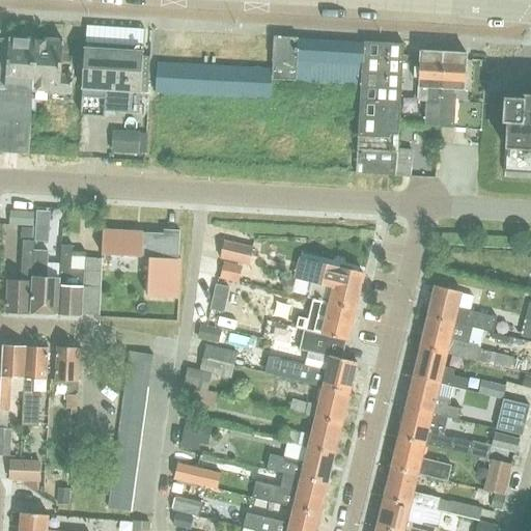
[(81,88),(80,114),(104,115),(104,112),(138,114),(140,92),(147,93),(149,57),(142,57),(143,47),(133,47),(134,29),(86,26),(85,44),(84,50),(82,78),(81,88)]
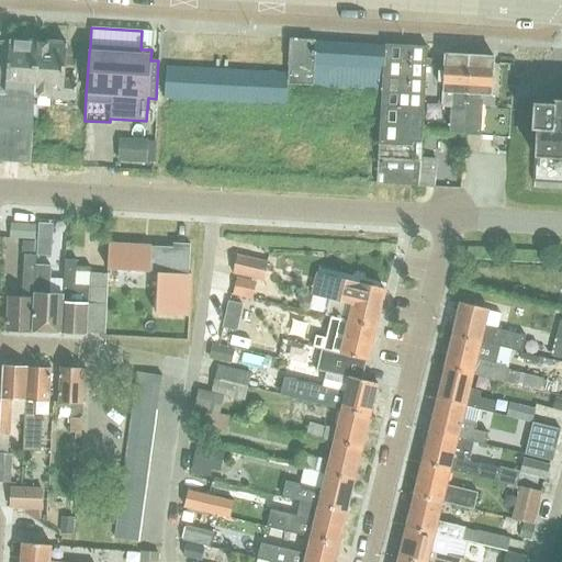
[(420,160),(422,131),(423,123),(424,112),(424,104),(423,104),(426,47),(385,45),(385,46),(315,42),(315,41),(290,38),(288,74),(287,85),(381,90),(375,184),(417,186),(419,186),(420,160)]
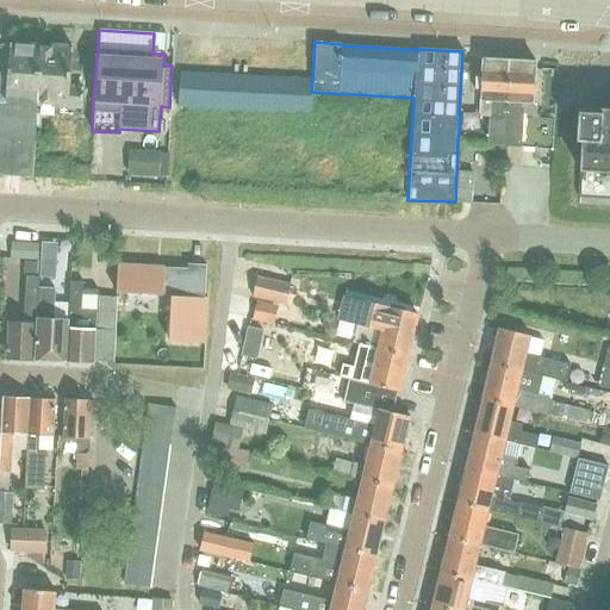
[(38,104),(41,47),(0,43),(0,101),(37,104),(38,104)]
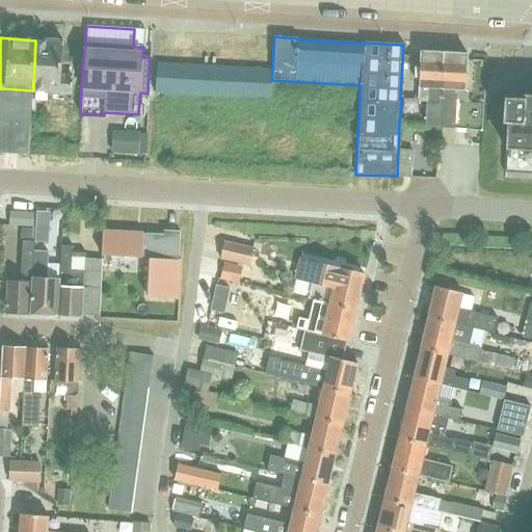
[(35,41),(33,90),(71,92),(72,77),(60,76),(63,42),(35,41)]
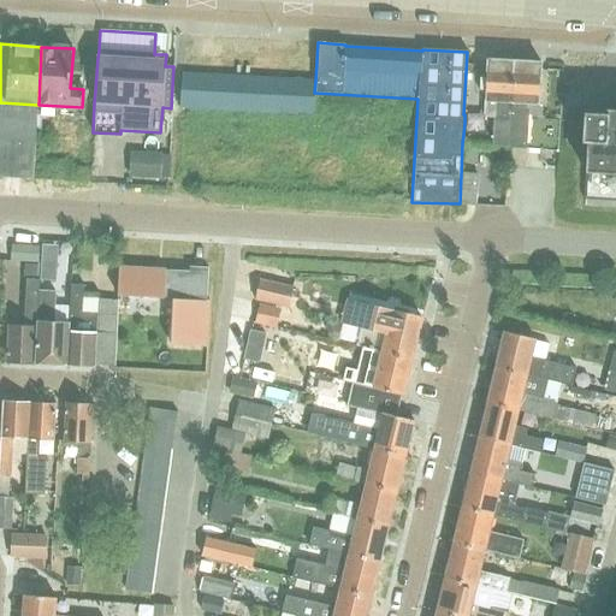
[(83,89),(95,90),(98,58),(83,57),(82,75),(84,75),(83,89)]
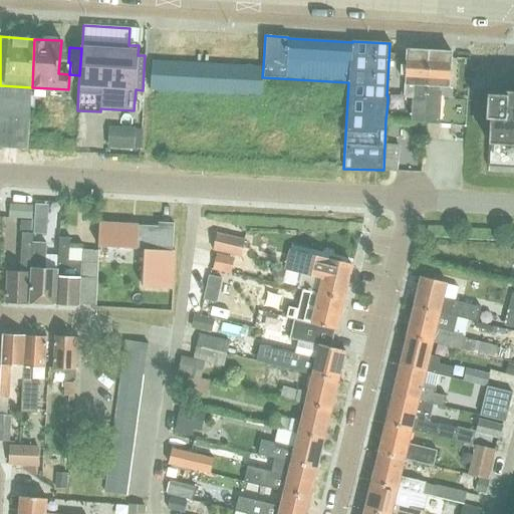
[(387,112),(387,119),(425,122),(428,51),(407,50),(405,83),(404,96),(388,95),(388,102),(387,112)]
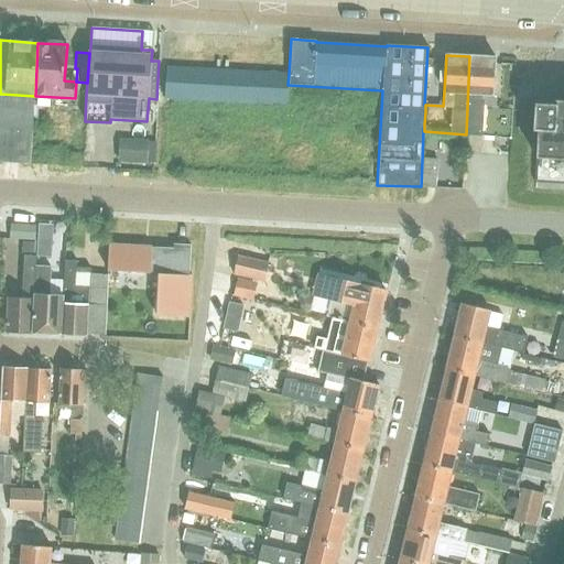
[(496,57),(469,56),(466,134),(510,138),(512,110),(483,108),(484,104),(481,102),(481,94),(492,95),(496,57)]
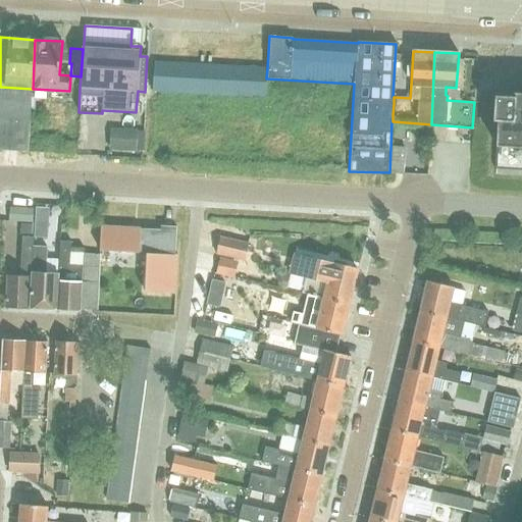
[(266,79),(267,68),(154,61),(152,91),(265,98),(266,79)]
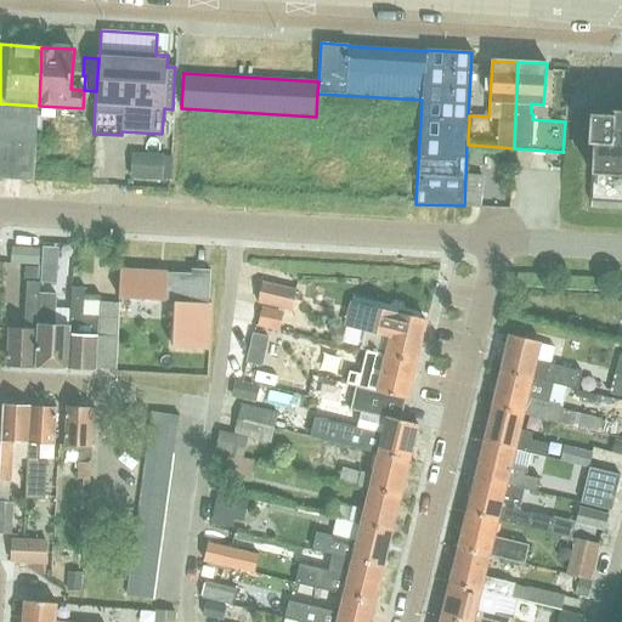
[(38,106),(0,103),(0,179),(33,181),(38,106)]
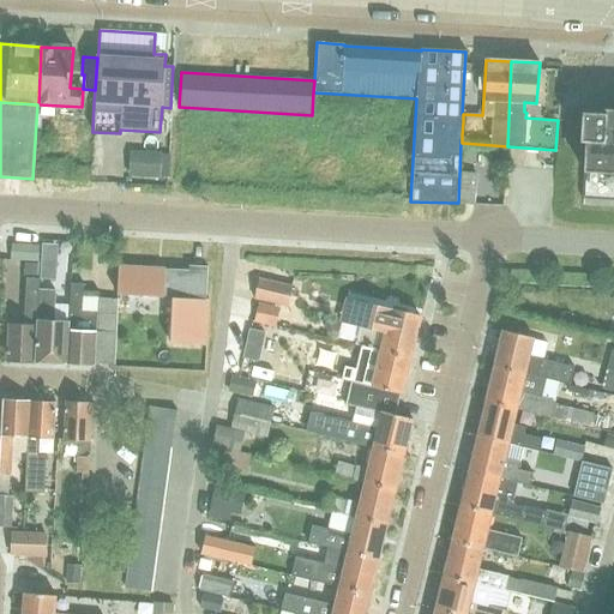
[(585,143),(582,199),(613,200),(613,109),(605,109),(605,114),(570,112),(569,142),(585,143)]
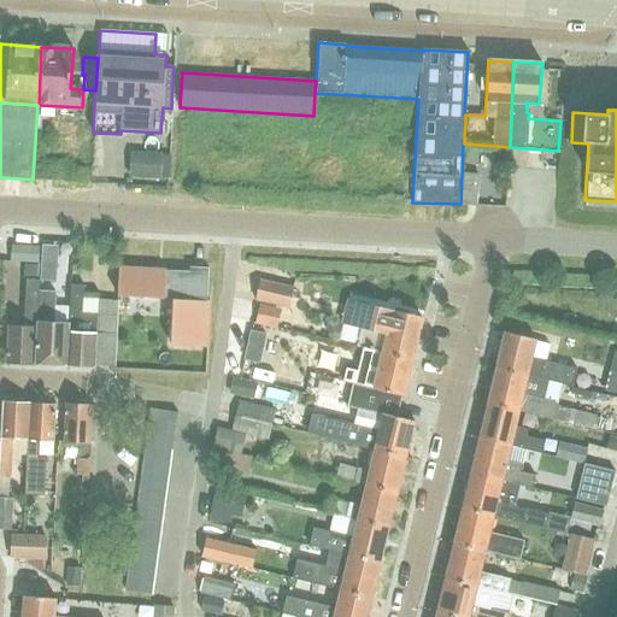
[(133,152),(131,177),(159,180),(162,153),(133,152)]
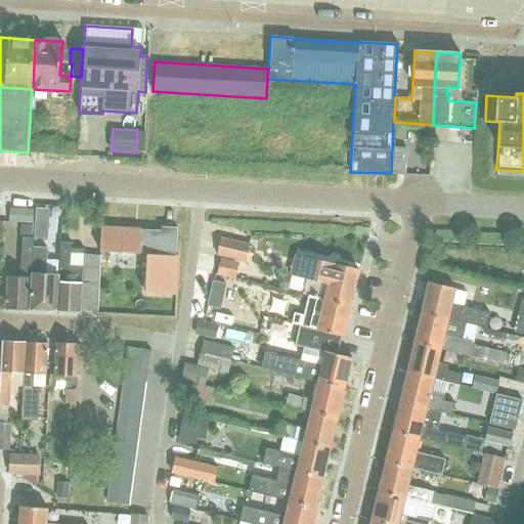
[(64,143),(63,147),(67,151),(72,151),(75,148),(75,143),(72,140),(68,140),(64,143)]
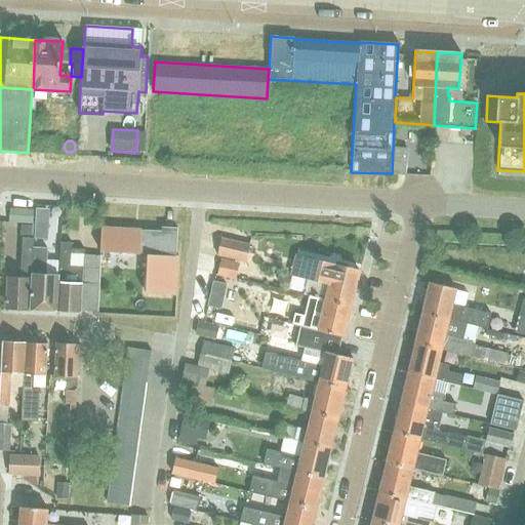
[(407,151),(393,150),(392,173),(404,174),(407,151)]
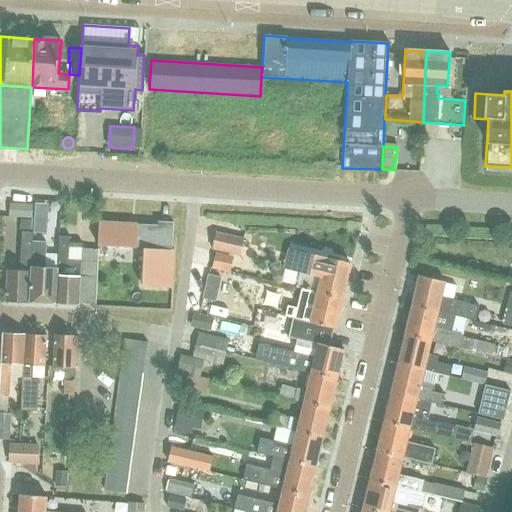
[(34,206),(10,204),(9,216),(33,218),(34,206)]
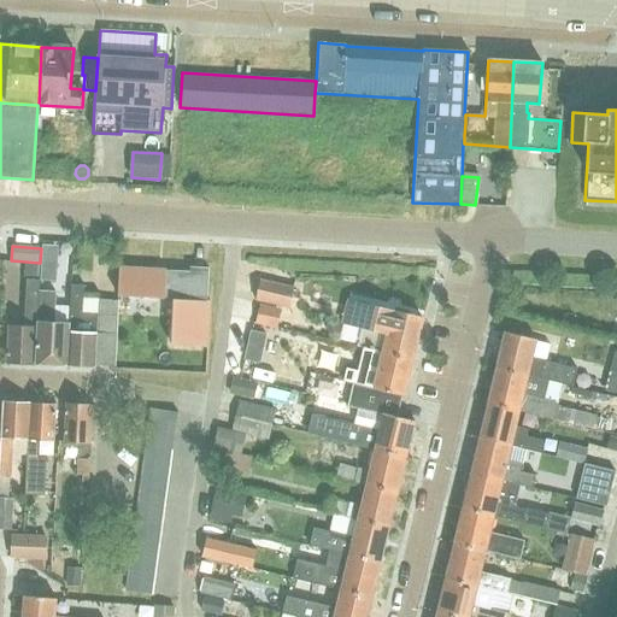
[(41,266),(40,281),(56,282),(57,268),(41,266)]
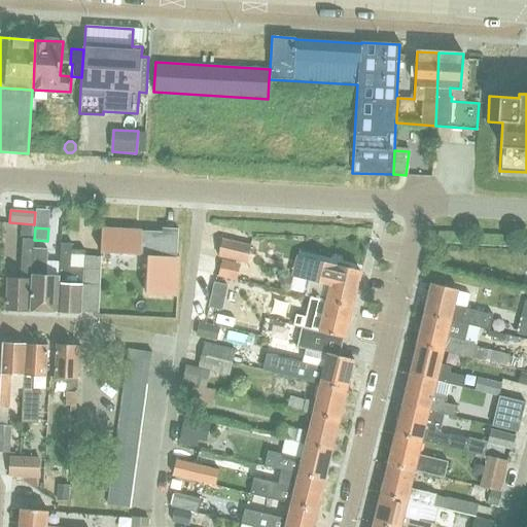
[(102,229),(101,253),(102,253),(101,270),(123,271),(124,254),(139,255),(139,254),(147,255),(145,294),(176,295),(178,256),(176,256),(178,229),(175,229),(163,227),(162,232),(141,231),(132,230),(118,230),(102,229)]
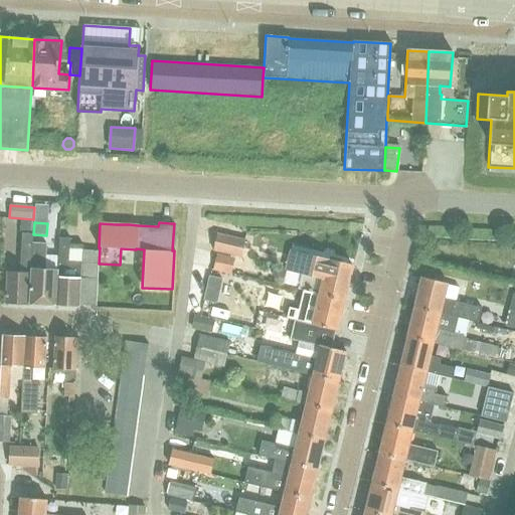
[(6,272),(4,303),(28,305),(32,242),(32,233),(21,233),(19,273),(6,272)]
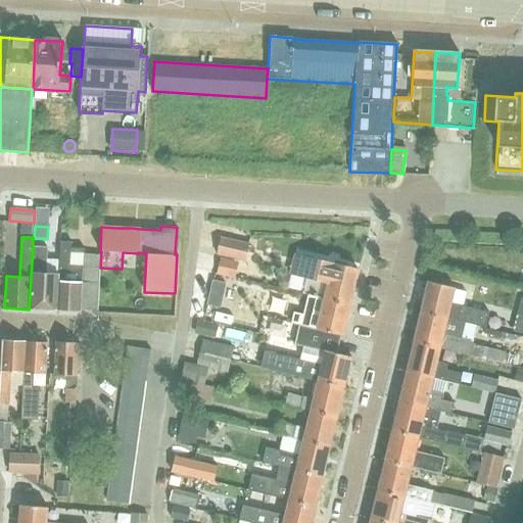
[(243,259),(247,244),(220,237),(216,252),(243,259)]
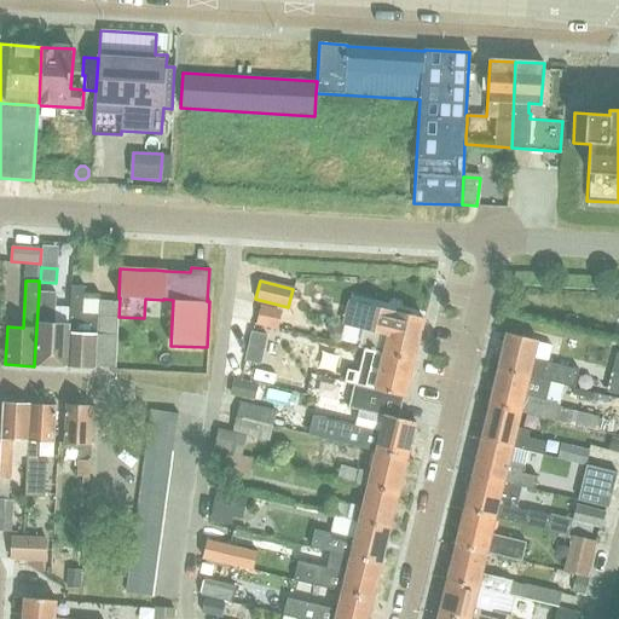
[(69,325),(67,368),(94,369),(94,365),(98,300),(98,294),(84,294),(85,287),(71,285),(69,325)]
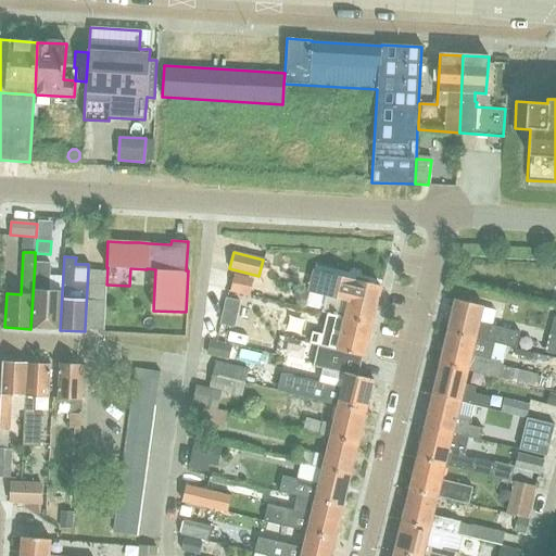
[(35,262),(30,329),(60,330),(62,292),(48,291),(49,263),(35,262)]
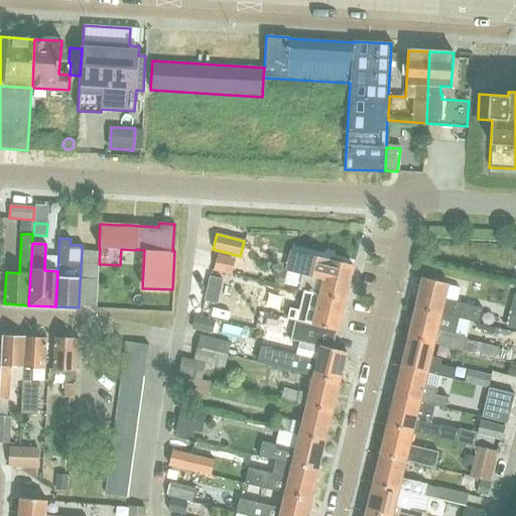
[(82,250),(79,304),(95,305),(98,251),(82,250)]
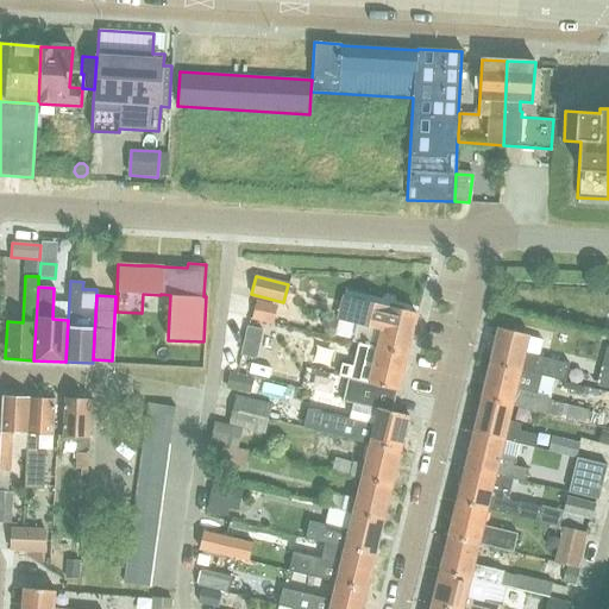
[(352,300),(346,320),(356,322),(351,341),(358,343),(375,347),(407,356),(416,315),(384,307),(352,300)]
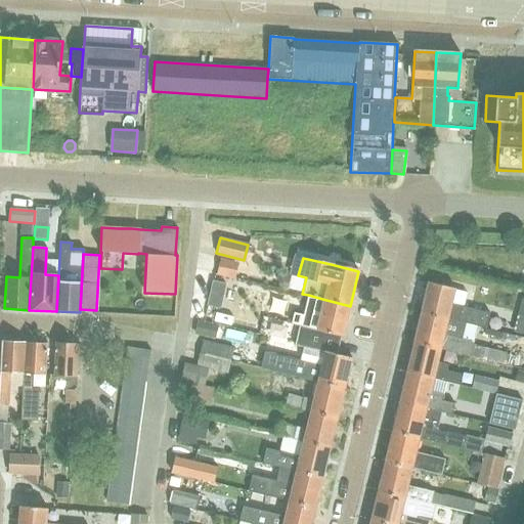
[(212,281),(210,293),(223,296),(225,285),(212,281)]
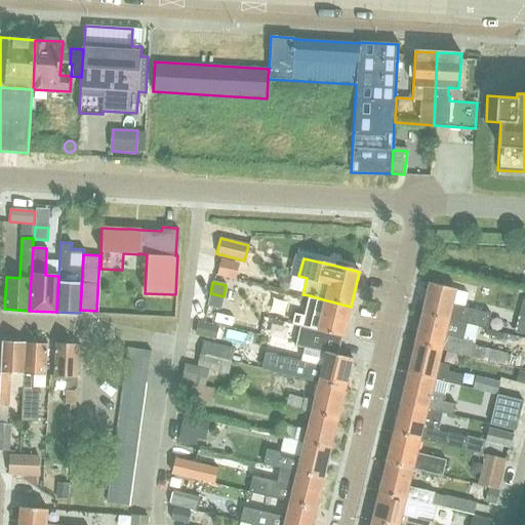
[(430,282),(421,313),(448,319),(467,323),(486,328),(490,314),(463,307),(467,291),(455,288),(430,282)]
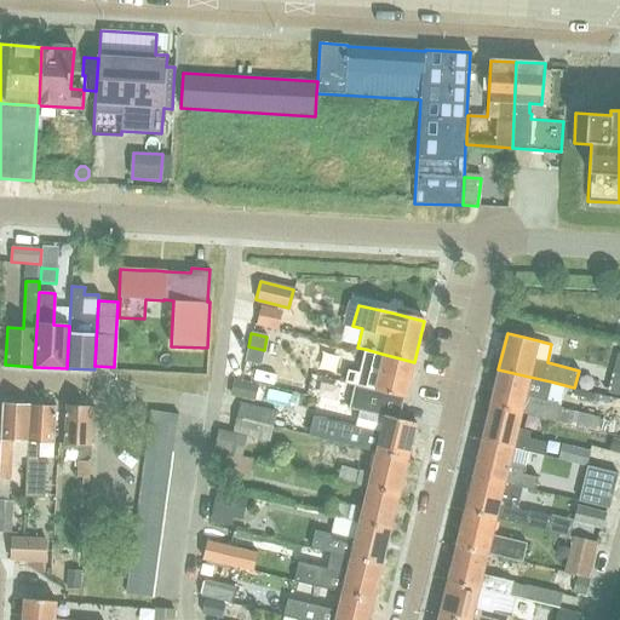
[(348,371),(344,383),(354,385),(403,397),(406,399),(414,362),(382,354),(365,349),(360,373),(348,371)]
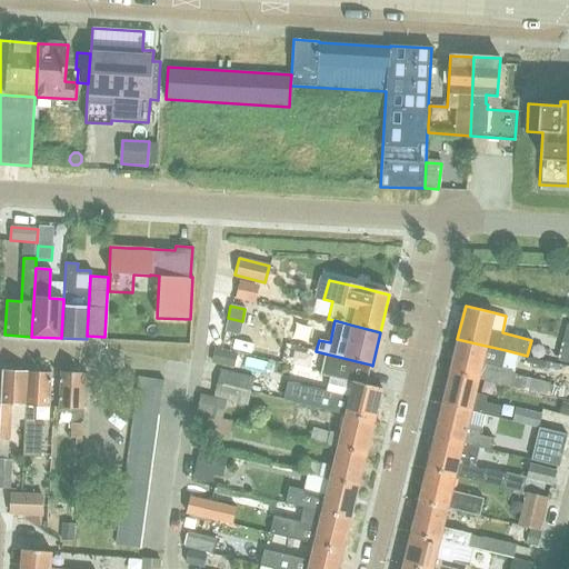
[(457,339),(449,372),(478,379),(545,395),(548,382),(522,377),(510,373),(511,371),(501,369),(506,350),(486,346),(457,339)]
